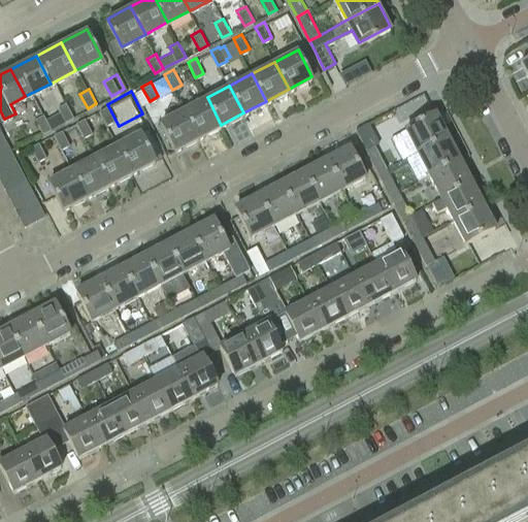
[(221,125),(207,97),(185,109),(199,136),(221,125)]
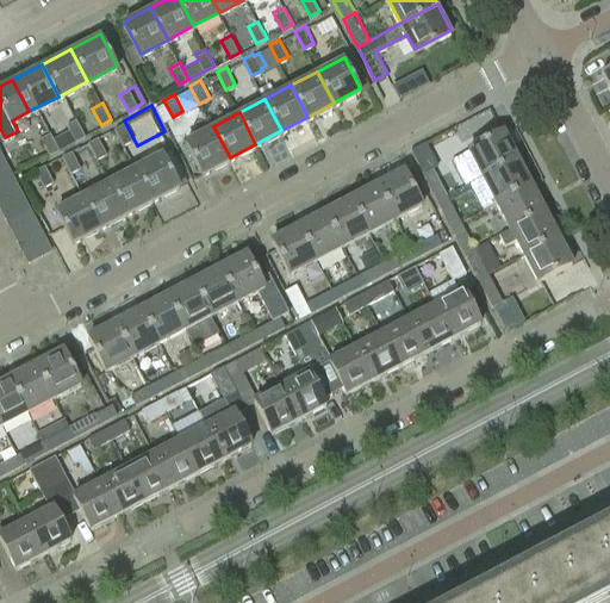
[(75,140),(86,134),(76,117),(66,122),(69,129),(75,140)]
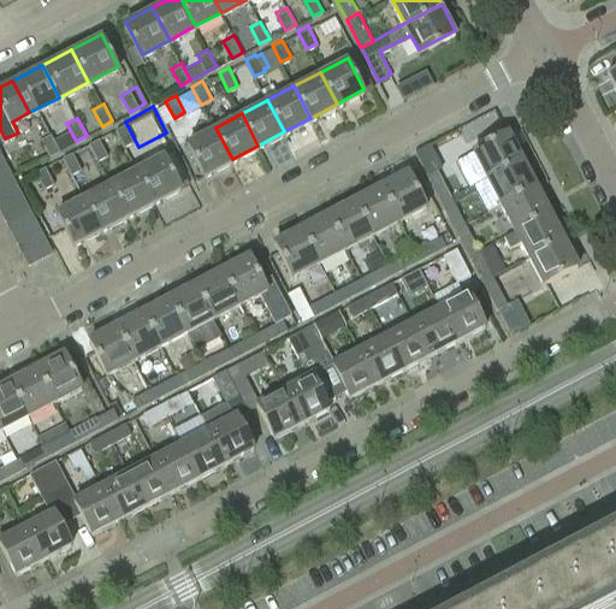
[(125,122),(116,126),(124,145),(134,140),(125,122)]
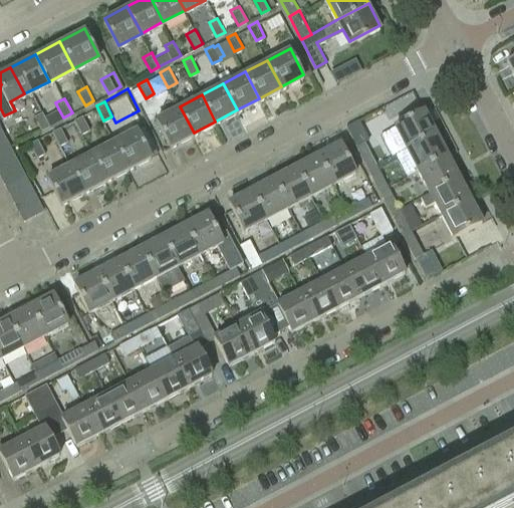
[(194,133),(180,106),(157,118),(171,145),(194,133)]
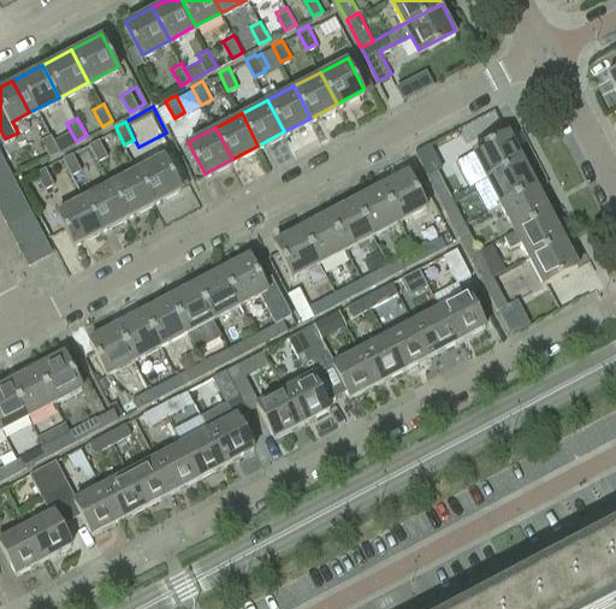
[(487,175),(521,157),(507,130),(473,148),(487,175)]
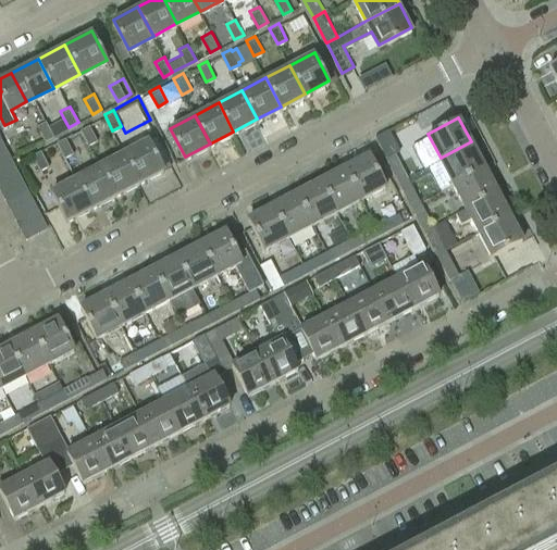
[(36,123),(45,139),(53,134),(49,125),(46,119),(36,123)]
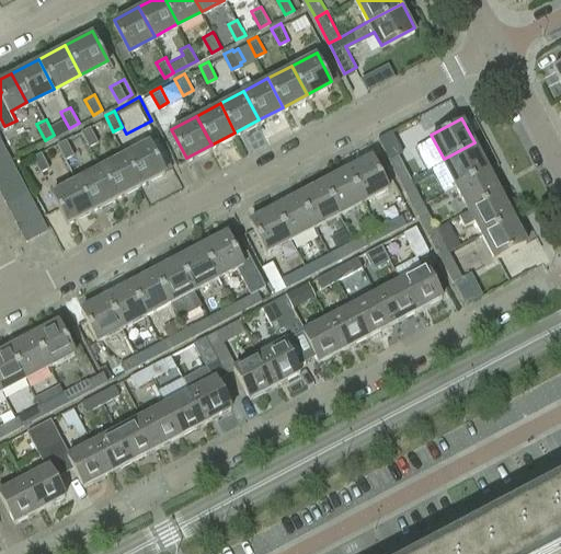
[(90,124),(81,128),(89,143),(98,139),(90,124)]
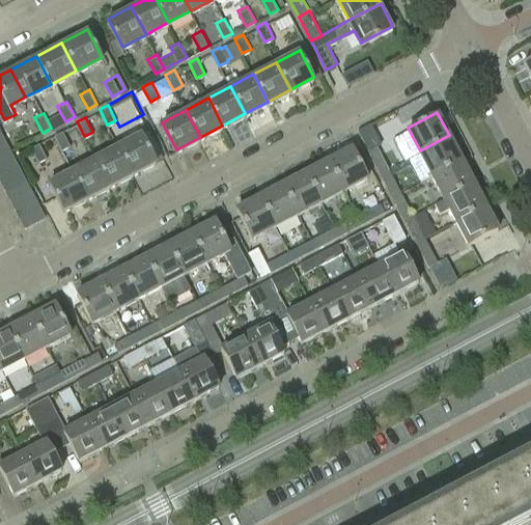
[(62,129),(54,134),(61,148),(70,143),(62,129)]
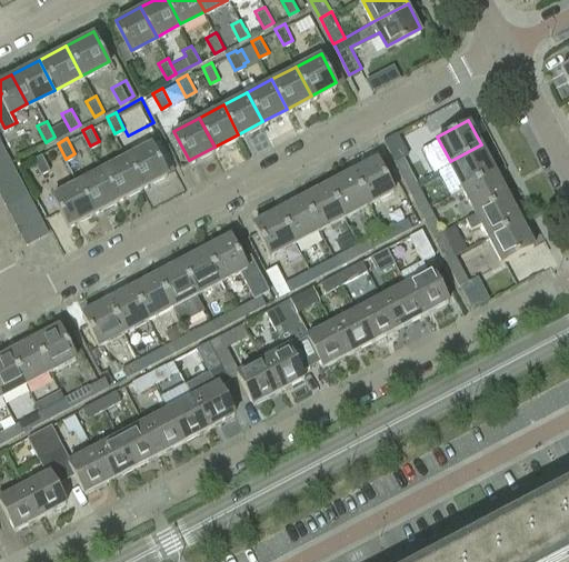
[(152,142),(127,156),(142,184),(167,171),(152,142)]
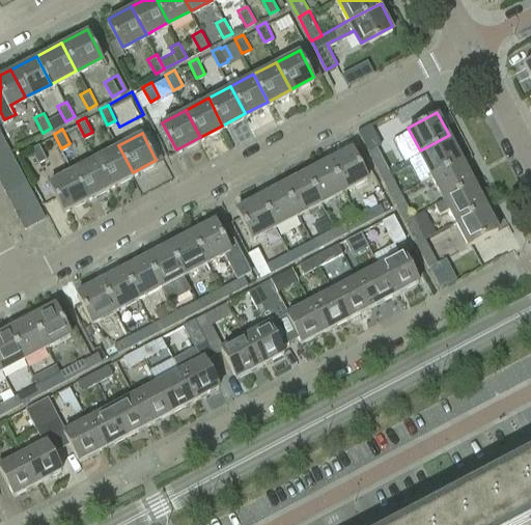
[(462,158),(449,135),(420,150),(431,173),(462,158)]
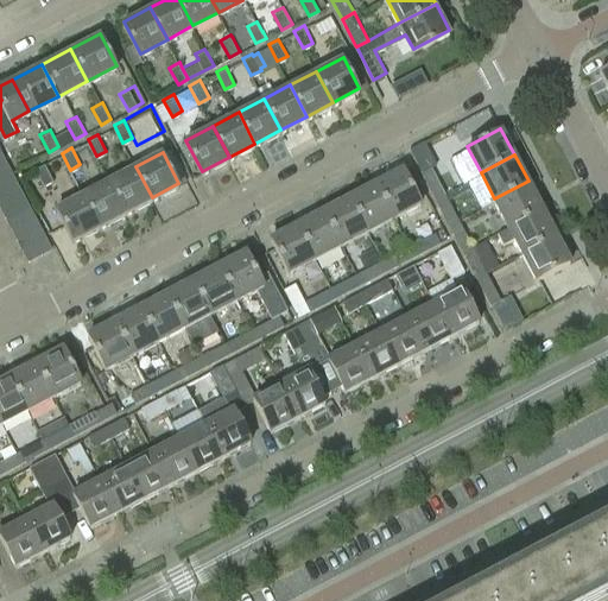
[(0,175),(11,169),(5,158),(0,160),(0,175)]
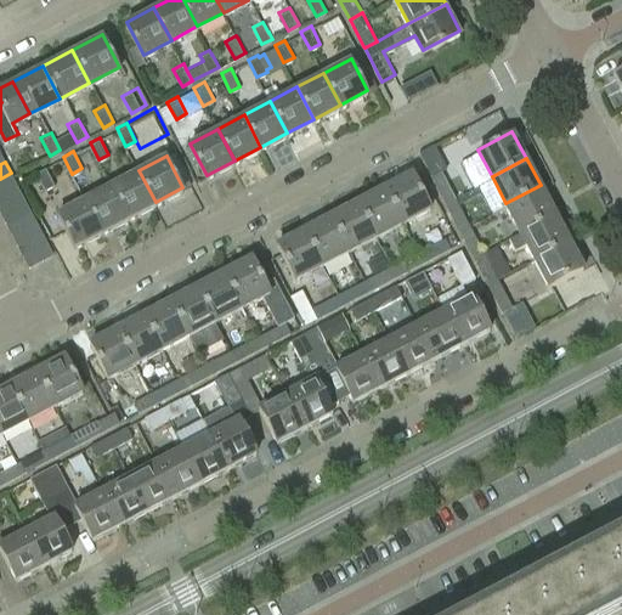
[(45,165),(35,170),(45,188),(55,184),(45,165)]
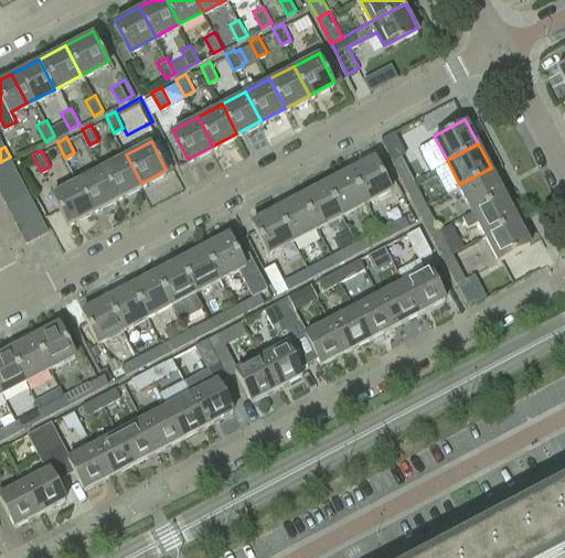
[(404,183),(414,178),(401,152),(391,158),(404,183)]
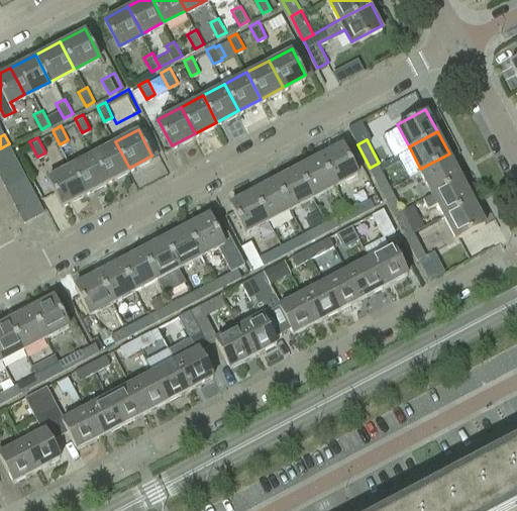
[(129,168),(115,141),(93,154),(107,179),(129,168)]
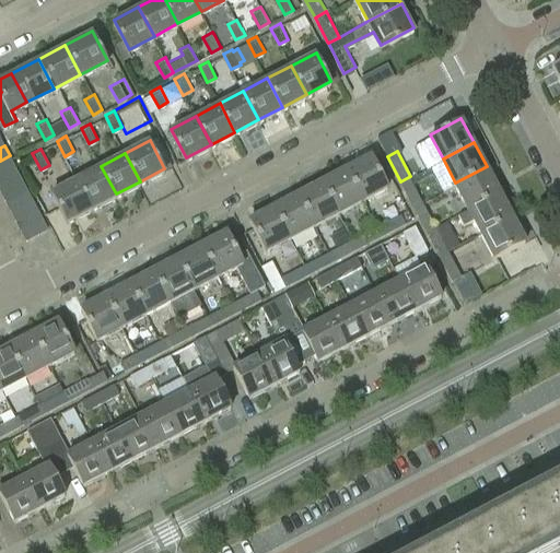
[(371,154),(346,167),(362,198),(387,186),(371,154)]
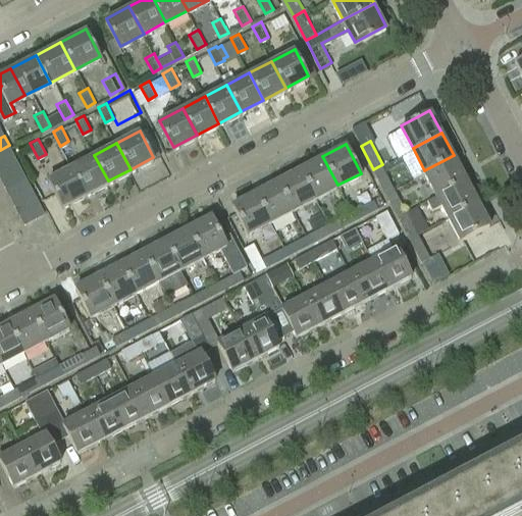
[(0,162),(14,155),(9,145),(0,150),(0,162)]
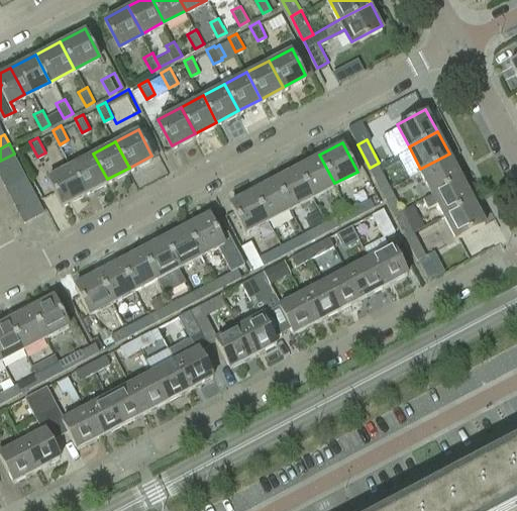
[(19,163),(14,154),(0,161),(0,170),(1,172),(19,163)]
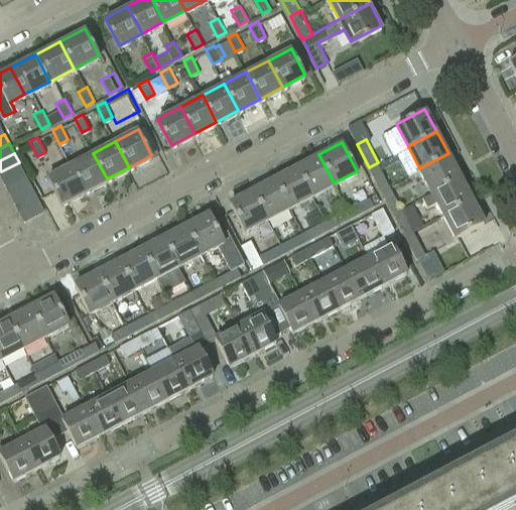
[(93,153),(71,164),(85,190),(107,178),(93,153)]
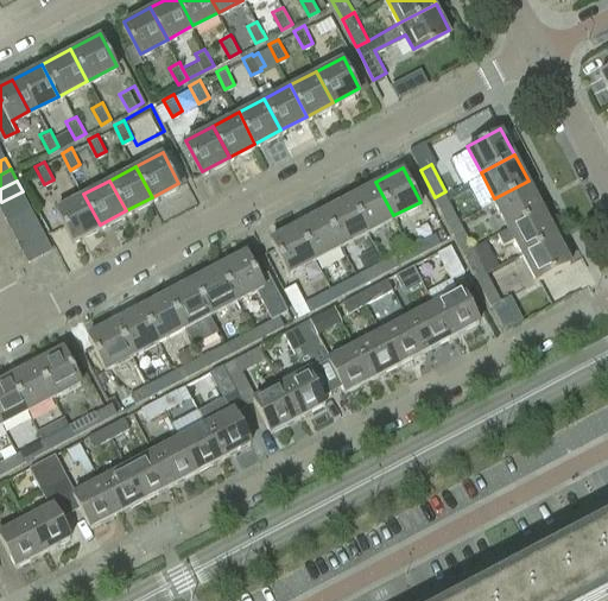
[(542,207),(529,181),(494,198),(508,225),(542,207)]
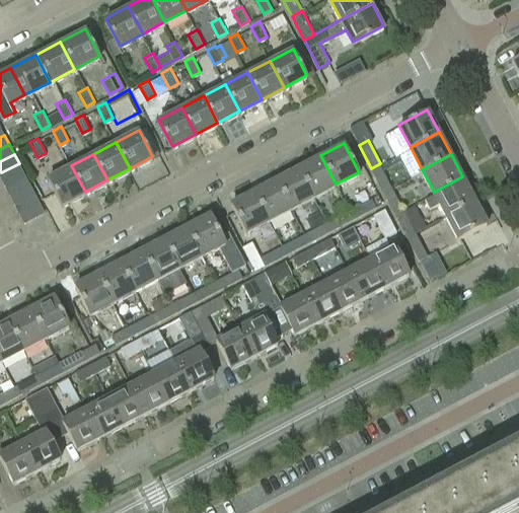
[(336,184),(320,155),(298,166),(313,196),(336,184)]
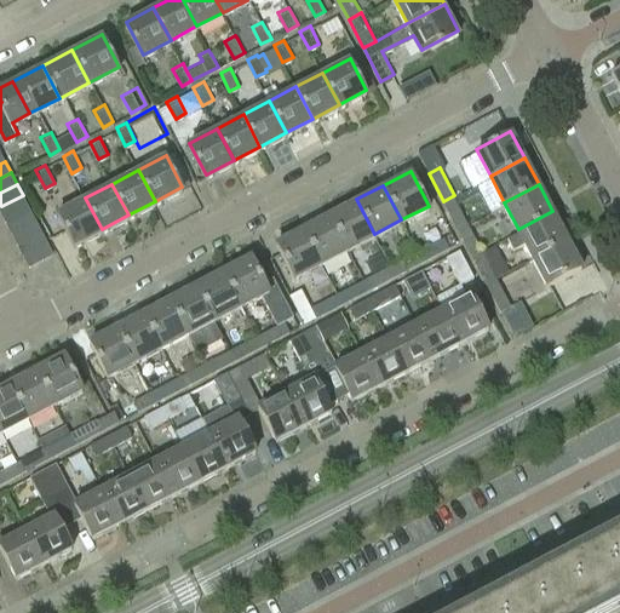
[(29,206),(23,195),(1,206),(7,218),(29,206)]
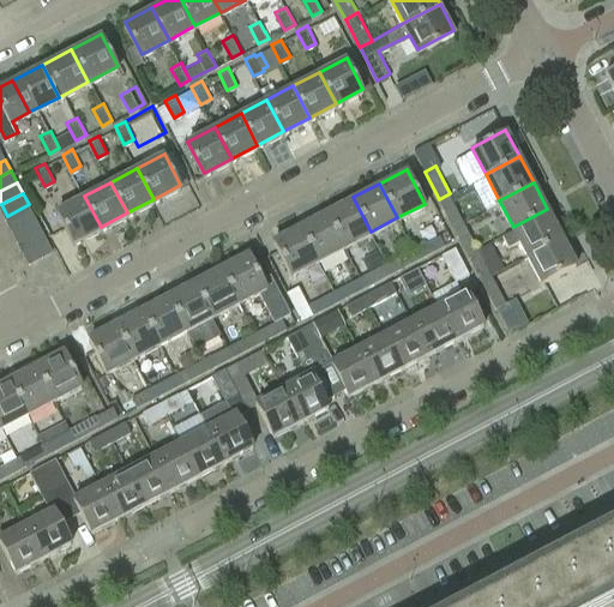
[(450,193),(439,199),(452,226),(463,220),(450,193)]
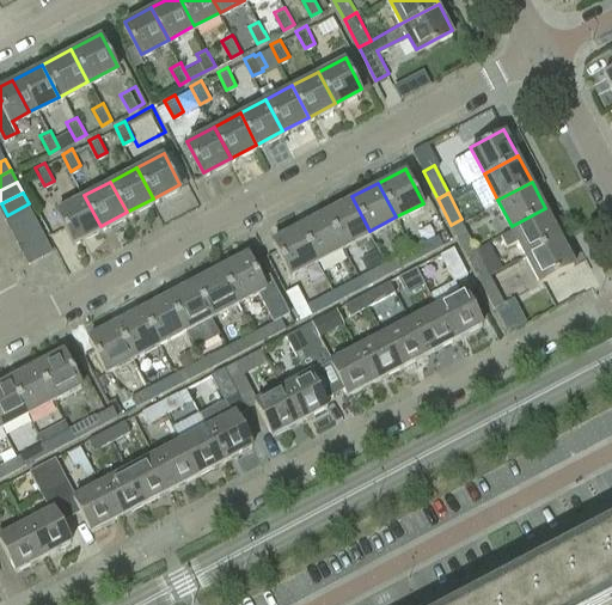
[(101,226),(84,195),(57,209),(73,239),(101,226)]
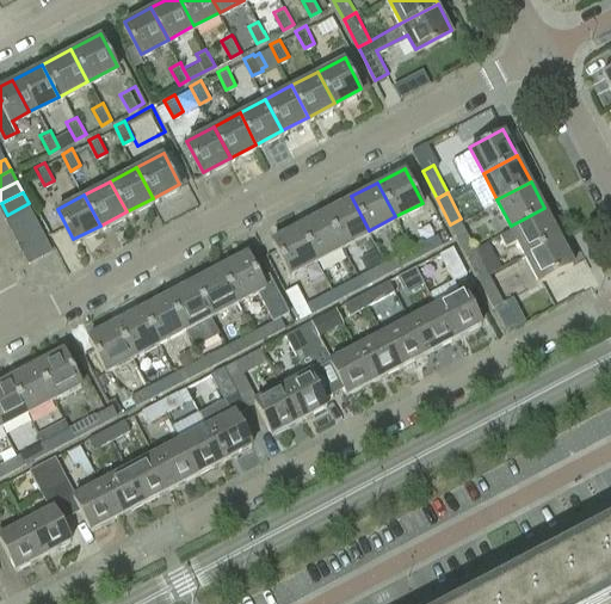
[(351,196),(325,210),(344,244),(369,230),(351,196)]
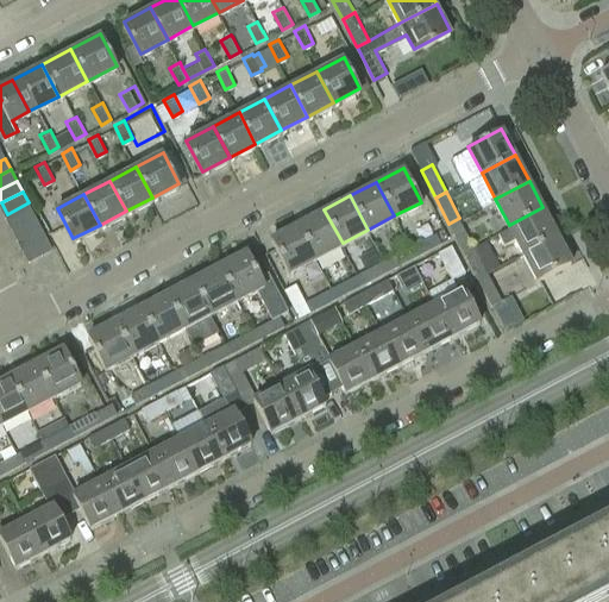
[(29,202),(7,214),(13,225),(35,213),(29,202)]
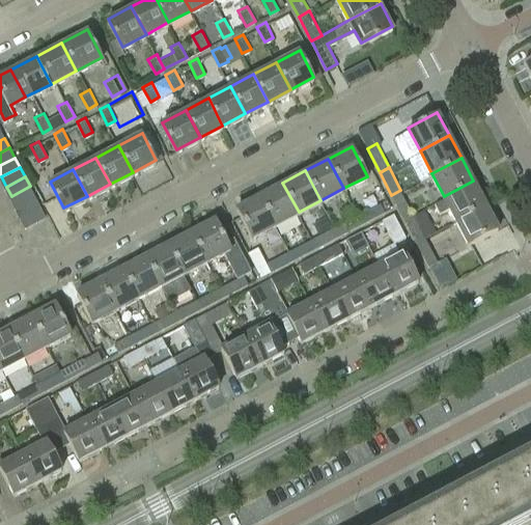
[(40,178),(33,183),(43,199),(50,195),(40,178)]
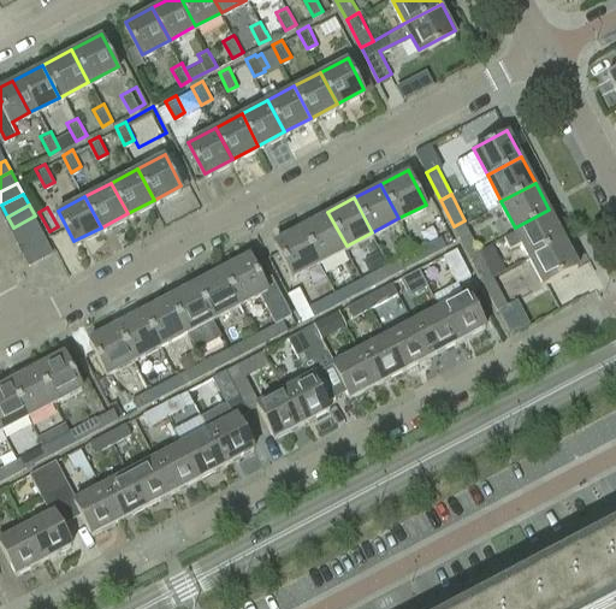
[(549,210),(515,228),(528,254),(563,236),(549,210)]
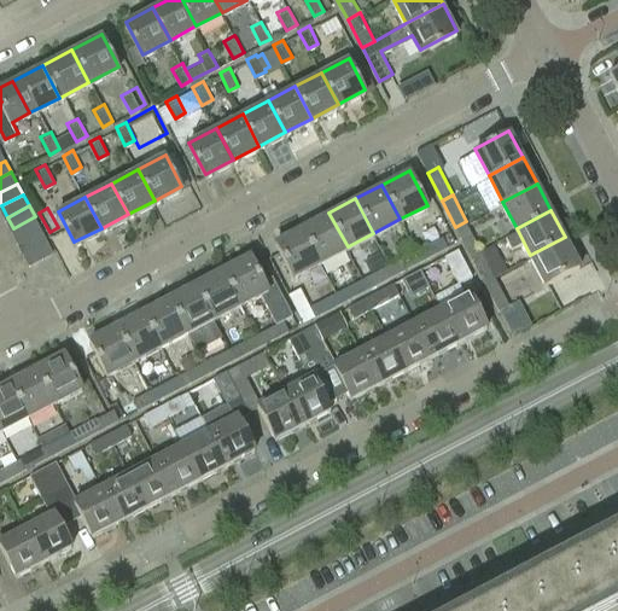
[(328,213),(303,226),(321,261),(348,246),(328,213)]
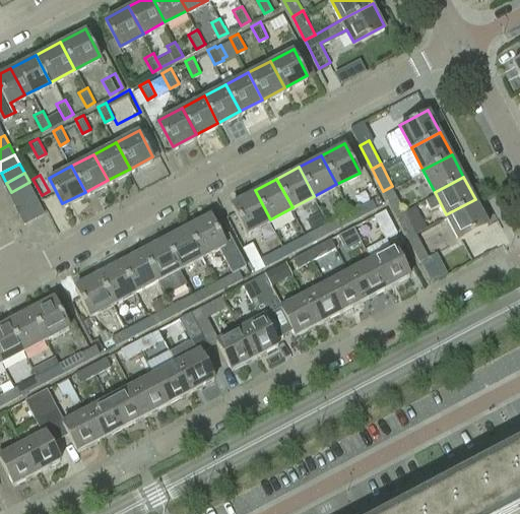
[(29,182),(11,192),(16,201),(35,192),(29,182)]
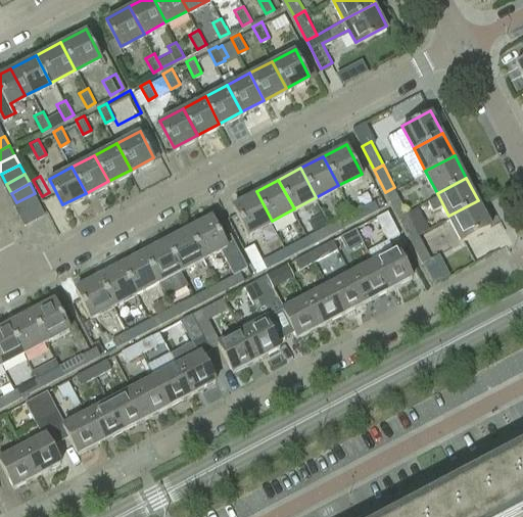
[(407,209),(394,187),(385,192),(397,215),(407,209)]
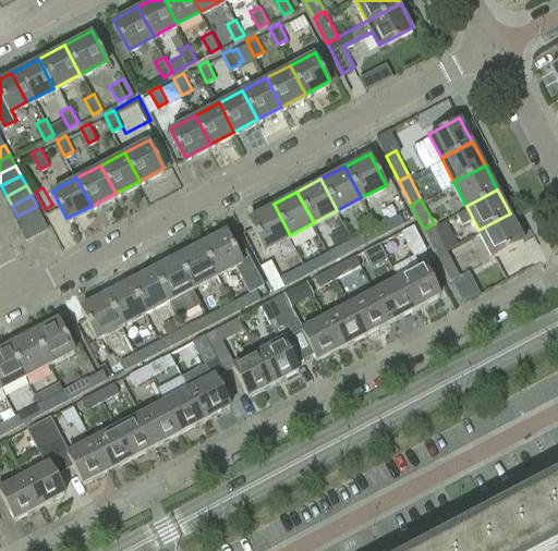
[(290,235),(274,204),(249,217),(265,248),(290,235)]
